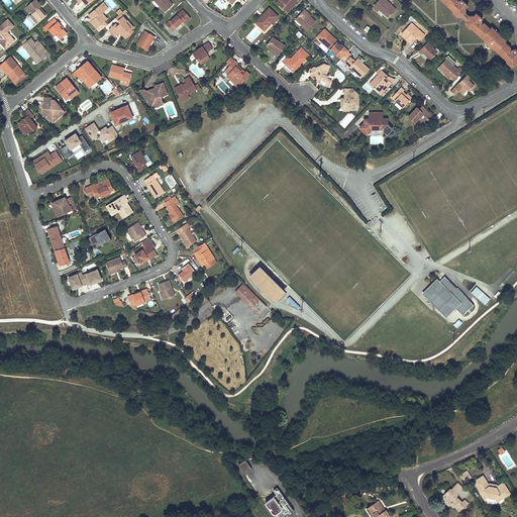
[(31,15),(34,18),(37,22),(45,16),(39,8),(40,7),(34,0),(33,0),(26,7),(31,14),(31,15)]
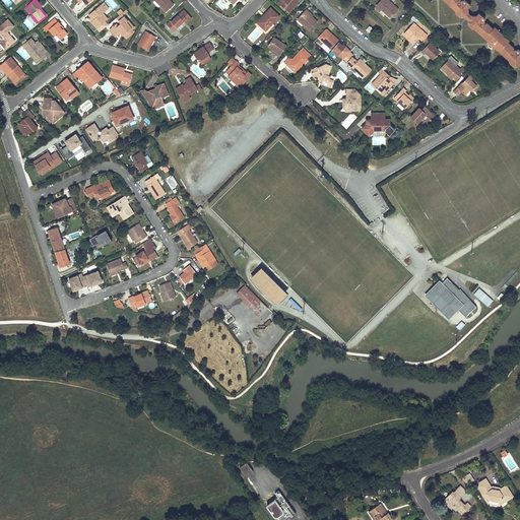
[(154,0),(166,12),(170,8),(173,4),(169,0),(154,0)]
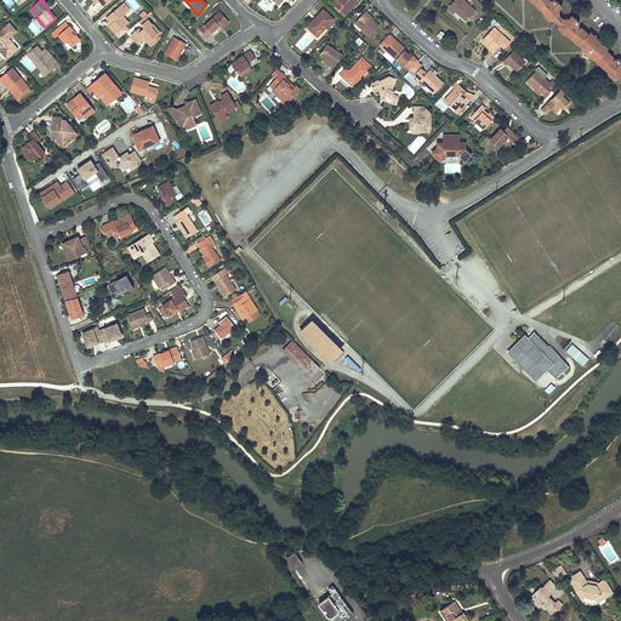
[(354,3),(355,1),(357,0),(334,0),(331,3),(345,16),(355,4),(354,3)]
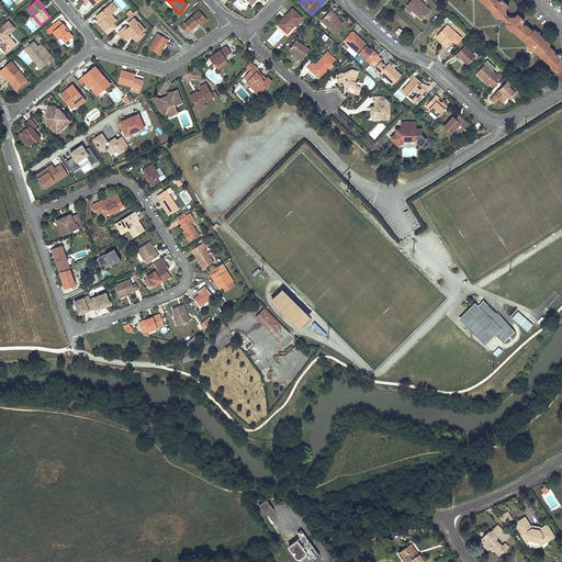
[(413,11),(417,14),(422,19),(430,10),(419,0),(412,0),(405,8),(411,13),(413,11)]
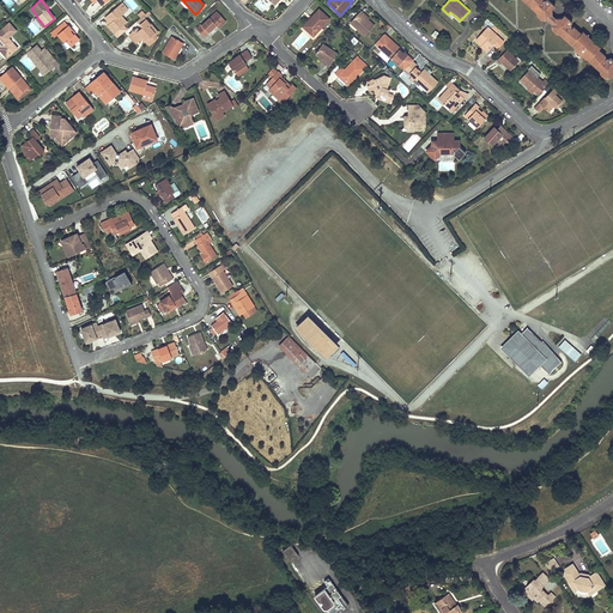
[(523,0),(525,0),(529,5),(530,2),(534,6),(538,10),(538,14),(541,18),(548,18),(552,14),(552,8),(548,6),(552,2),(548,0),(523,0)]
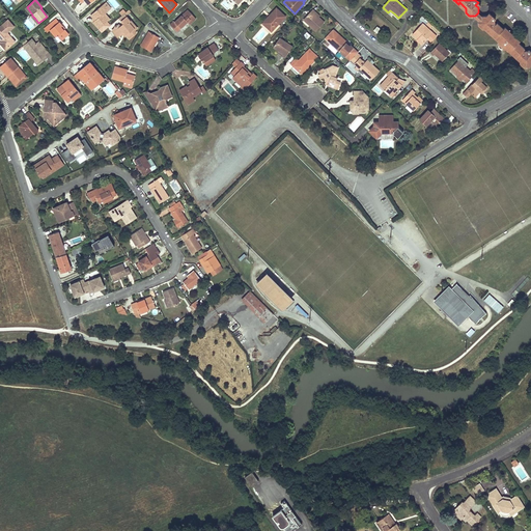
[(103,4),(90,16),(94,20),(92,22),(102,32),(110,25),(106,22),(109,19),(105,14),(109,10),(103,4)]
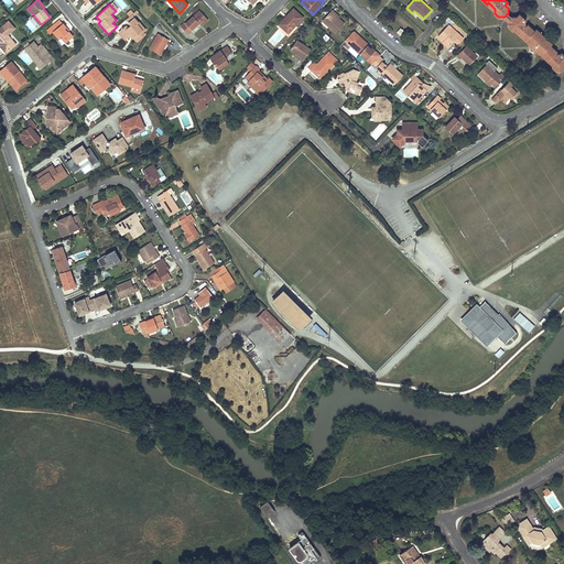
[(288,21),(286,20),(280,26),(288,34),(303,18),(293,9),(285,18),(289,20),(288,21)]
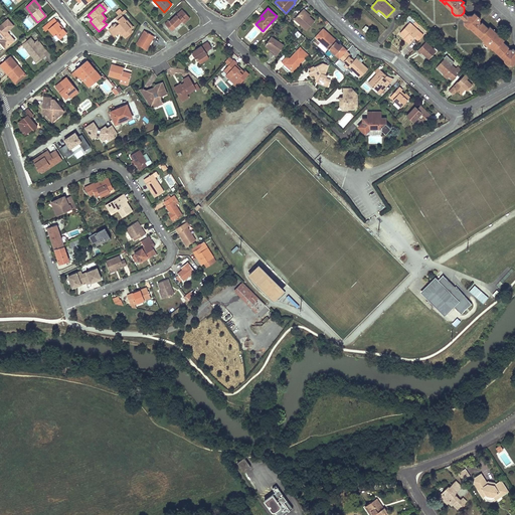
[(164,23),(168,27),(171,30),(181,21),(184,23),(190,18),(182,9),(169,21),(168,20),(164,23)]
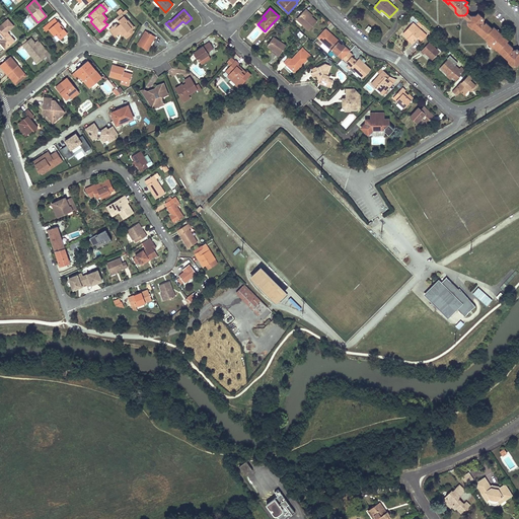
[(316,21),(314,19),(311,17),(312,16),(305,9),(296,19),(308,30),(316,21)]
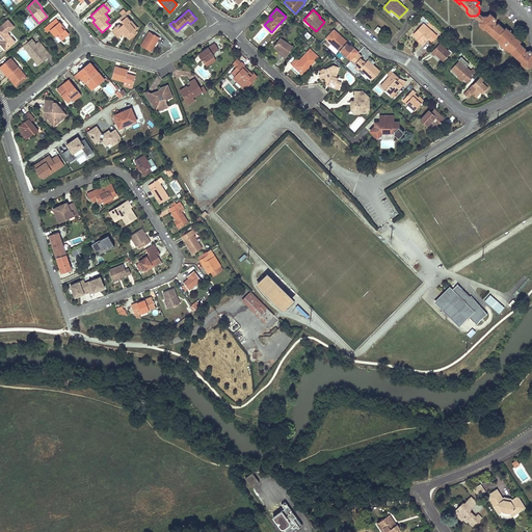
[(114,29),(113,30),(120,37),(123,34),(125,33),(127,35),(126,35),(129,40),(136,33),(135,31),(137,29),(130,21),(130,22),(126,17),(131,12),(129,10),(126,12),(123,16),(118,19),(124,25),(121,28),(118,26),(117,27),(116,27),(115,27),(115,28),(114,28),(114,29)]
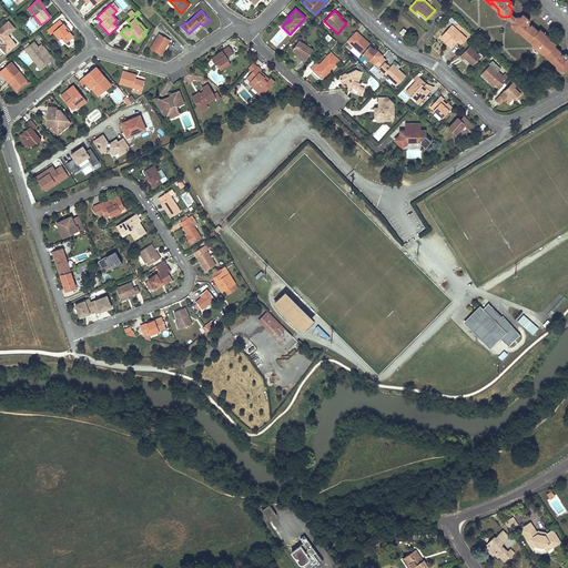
[(567,54),(561,56),(561,54),(563,52),(555,46),(557,43),(554,41),(551,41),(553,39),(546,33),(545,34),(544,33),(544,31),(541,29),(539,31),(531,24),(530,26),(529,24),(529,20),(530,19),(526,16),(523,19),(520,17),(516,17),(511,21),(513,26),(513,27),(516,30),(521,30),(524,32),(527,36),(526,38),(530,41),(531,40),(534,42),(534,44),(534,48),(534,51),(536,52),(539,52),(541,52),(545,52),(547,54),(546,56),(550,60),(551,59),(555,61),(557,63),(557,69),(561,73),(567,72),(567,69),(567,54)]
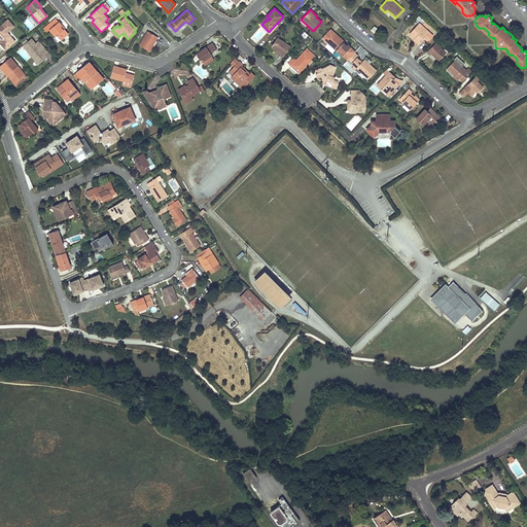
[(270,19),(267,16),(260,24),(261,25),(268,19),(269,20),(270,19)]
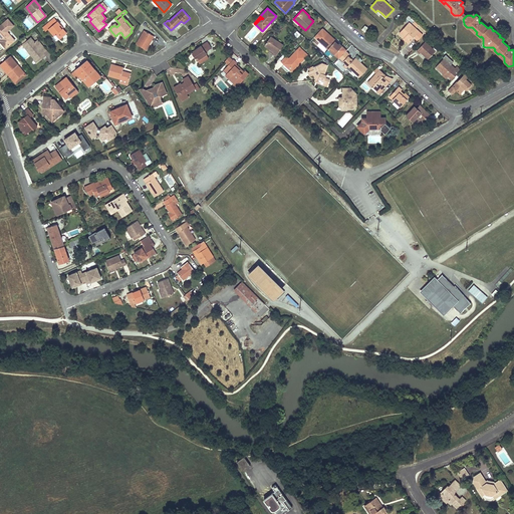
[(0,42),(5,48),(14,40),(5,30),(6,29),(8,30),(13,26),(7,19),(0,25),(0,42)]
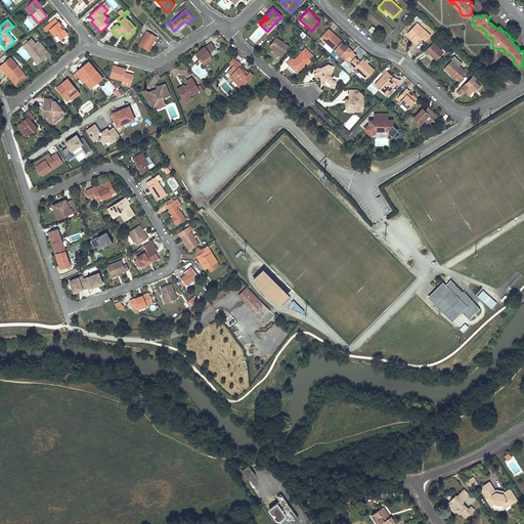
[(48,30),(57,23),(55,19),(46,27),(48,30)]
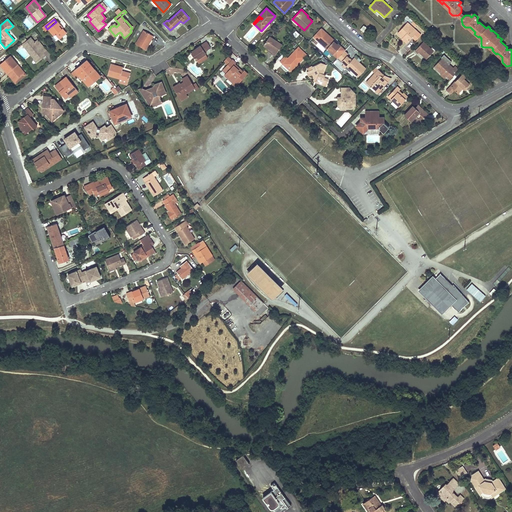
[(53,36),(54,36),(54,35),(58,39),(66,33),(56,22),(47,29),(53,36)]
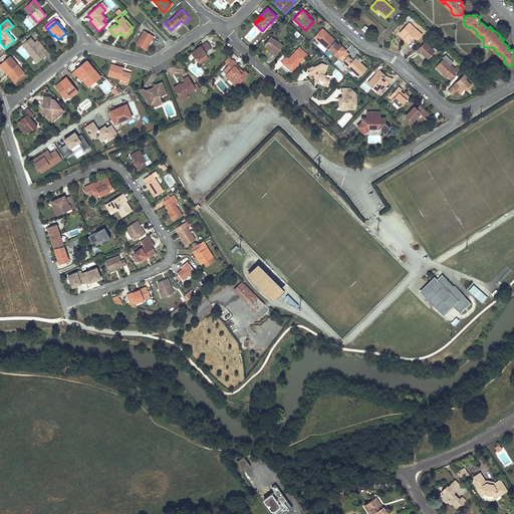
[(403,36),(402,36),(402,37),(408,43),(414,37),(419,32),(409,23),(399,33),(403,36)]
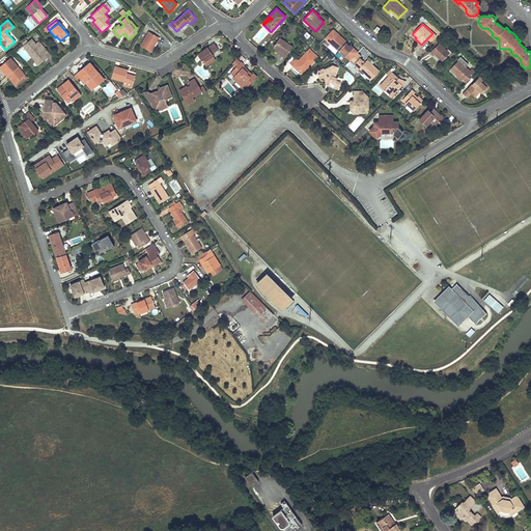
[(111,32),(116,39),(119,37),(113,30),(111,32)]
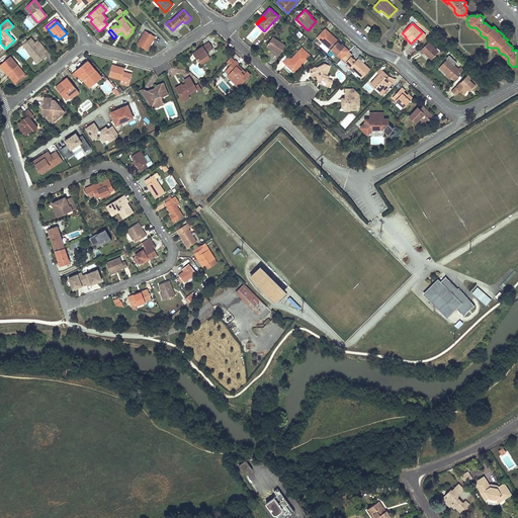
[(150,45),(149,44),(152,39),(153,40),(155,36),(145,30),(137,45),(147,51),(150,45)]
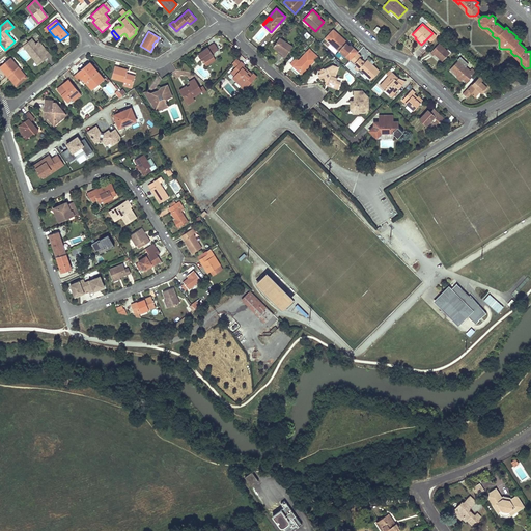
[(351,45),(350,46),(350,47),(345,43),(345,42),(338,34),(330,43),(338,51),(345,56),(350,52),(353,48),(351,45)]
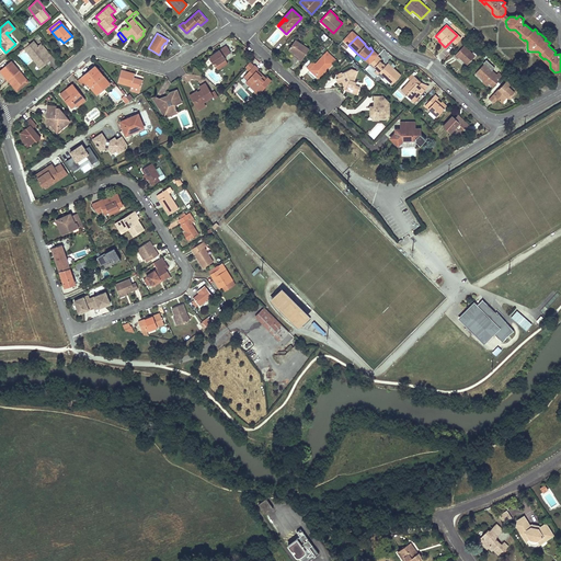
[(294,41),(288,49),(294,53),(299,57),(297,59),(301,61),(308,49),(294,41)]
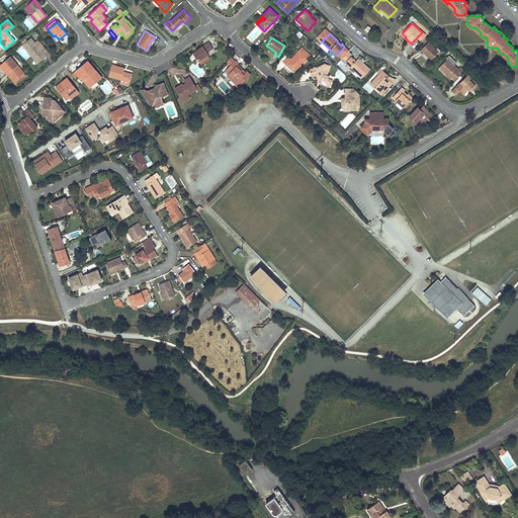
[(34,42),(30,38),(23,45),(28,51),(27,52),(33,59),(36,59),(39,62),(42,59),(41,58),(44,55),(38,48),(41,46),(37,40),(34,42)]
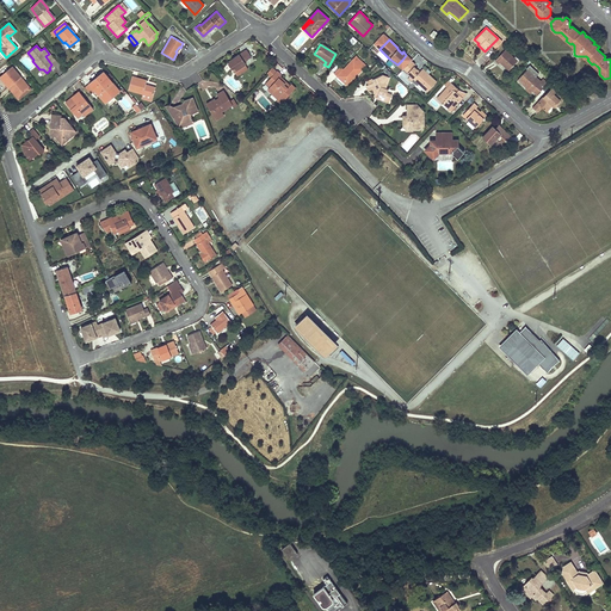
[(234,73),(240,68),(246,65),(245,62),(252,57),(247,50),(227,62),(234,73)]
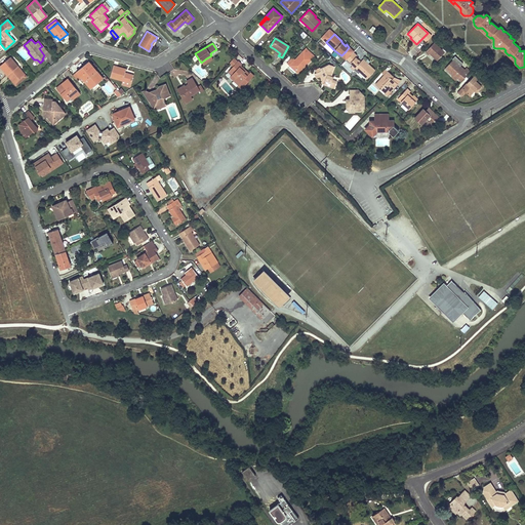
[(429,55),(430,53),(437,61),(444,52),(434,43),(426,52),(429,55)]
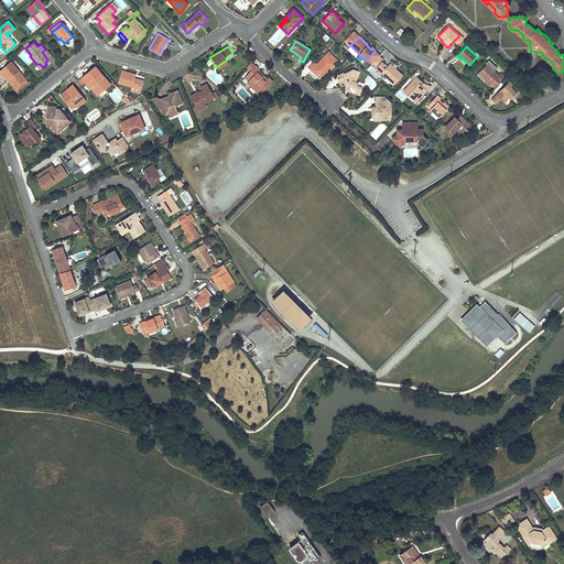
[(47,60),(50,62),(53,58),(45,50),(42,52),(47,60)]
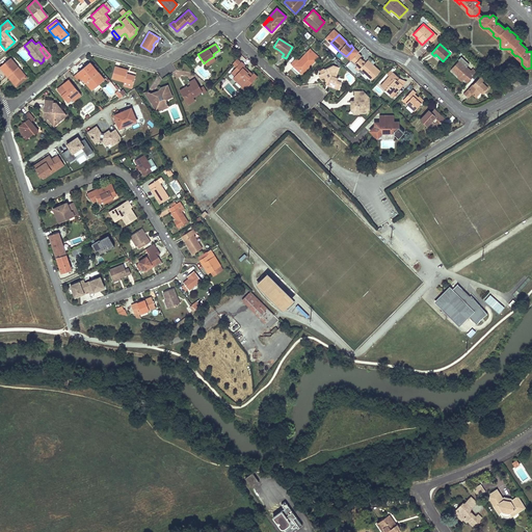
[(318,57),(310,50),(308,52),(316,59),(318,57)]
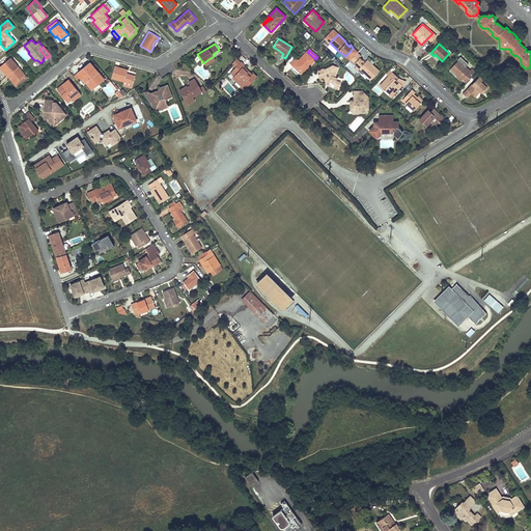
[(335,54),(341,60),(345,56),(338,51),(335,54)]
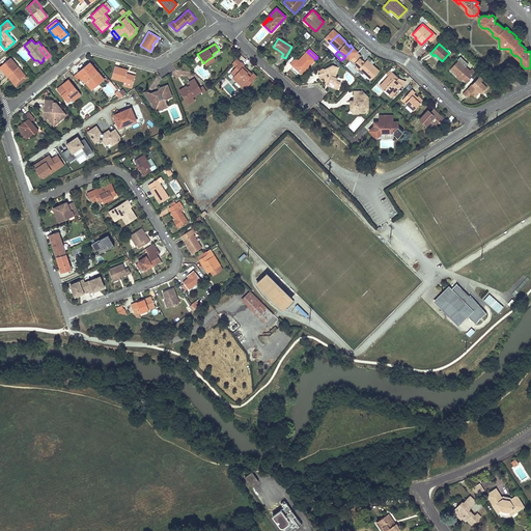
[(289,63),(291,65),(292,66),(295,65),(303,73),(315,59),(307,52),(299,60),(296,57),(289,63)]
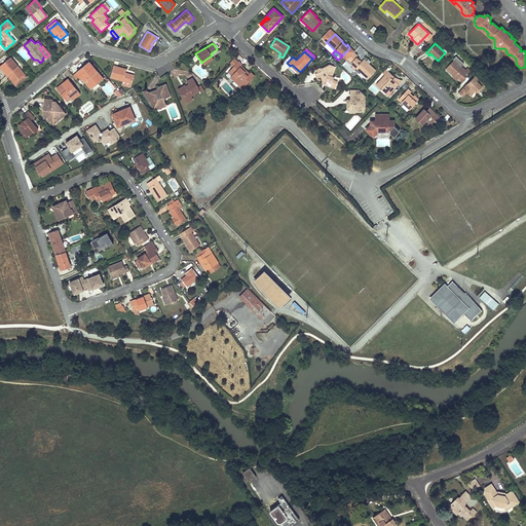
[(364,60),(354,51),(350,57),(349,58),(352,62),(357,58),(361,63),(364,60)]
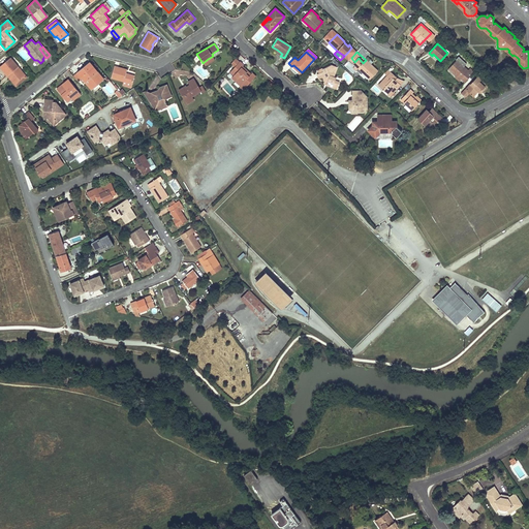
[(204,65),(215,58),(213,56),(208,59),(203,63),(204,65)]
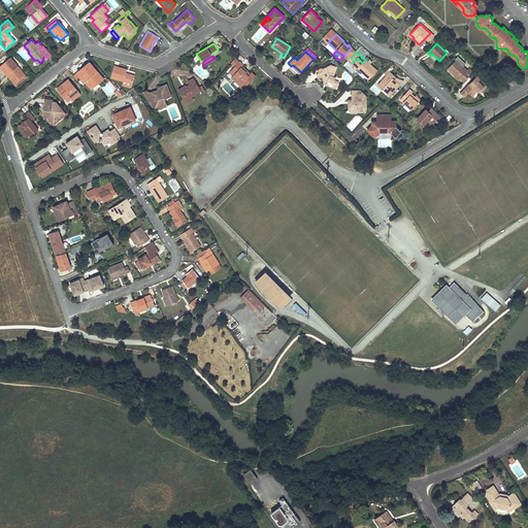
[(9,74),(15,83),(25,75),(10,58),(0,65),(0,66),(7,75),(9,74)]
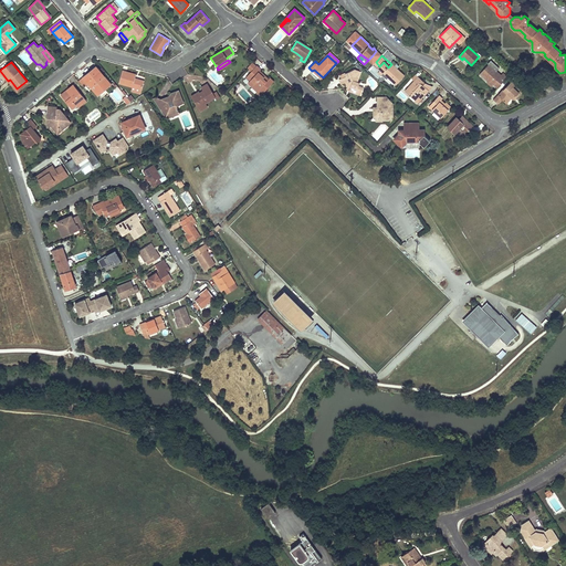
[(396,84),(404,76),(391,64),(388,67),(384,62),(379,66),(376,62),(374,64),(380,70),(379,72),(377,73),(380,75),(384,73),(396,84)]
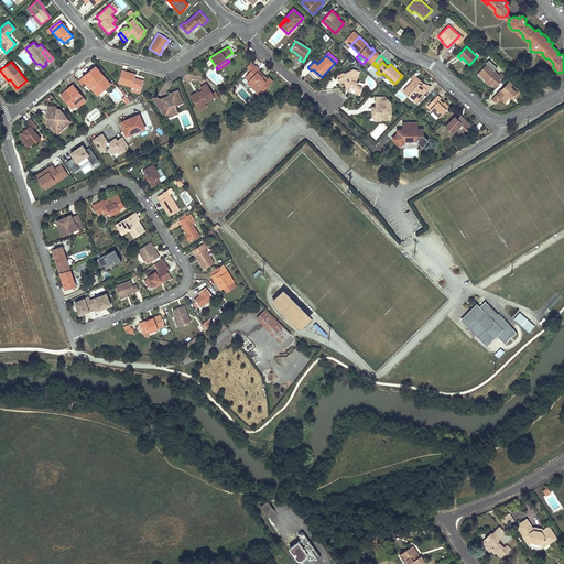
[(483,79),(486,83),(489,86),(491,84),(496,88),(506,77),(501,74),(499,76),(496,73),(491,68),(494,65),(490,62),(478,74),(484,78),(483,79)]
